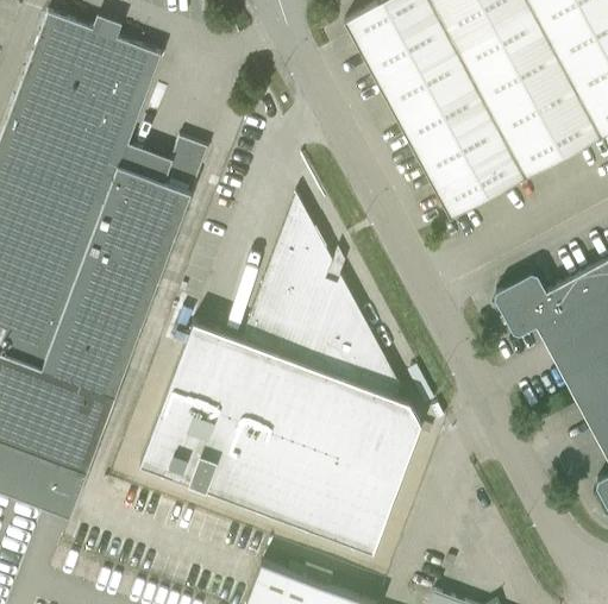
[(451,219),(607,134),(607,0),(387,0),(369,10),(345,23),(451,219)]
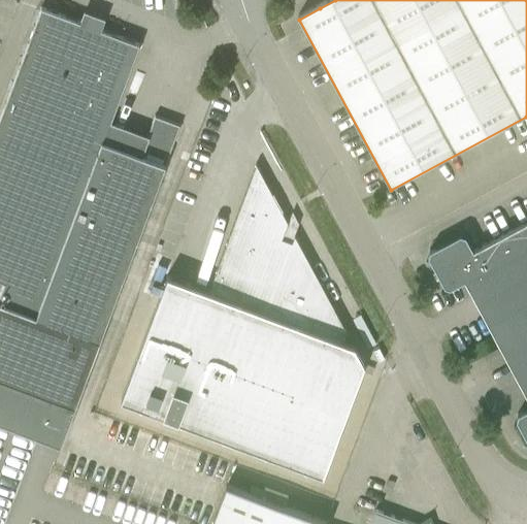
[(140,47),(42,11),(0,122),(0,283),(4,286),(0,297),(0,424),(61,448),(171,153),(146,143),(140,158),(104,144),(140,47)]
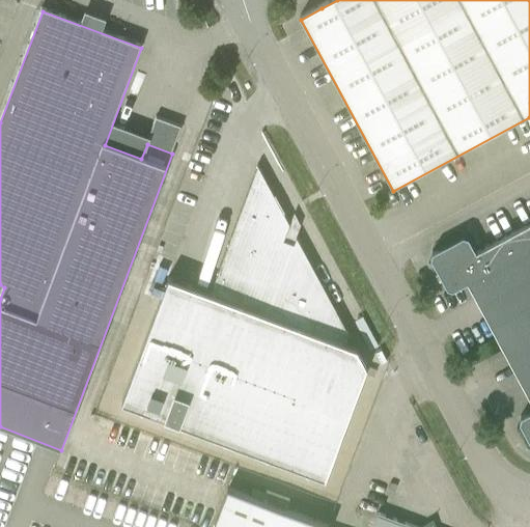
[(290,227),(258,168),(217,278),(238,286),(231,304),(169,281),(122,406),(326,481),(367,369),(358,352),(346,348),(349,339),(352,340),(298,240),(297,240),(295,247),(284,244),(290,227)]
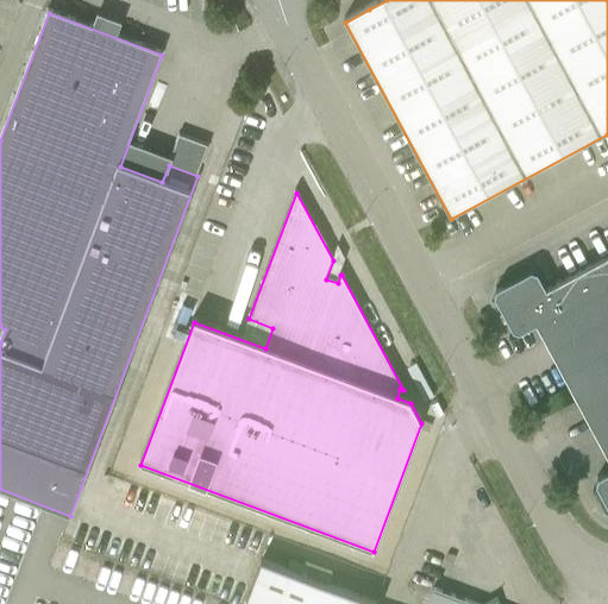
[(607,260),(547,293),(538,276),(532,274),(496,293),(495,300),(514,334),(520,337),(537,327),(607,459),(607,476),(599,482),(596,488),(607,509),(607,260)]
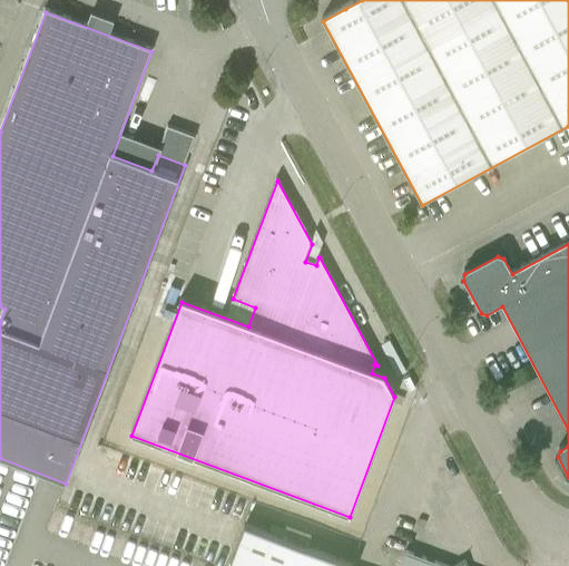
[(138,355),(109,432),(124,438),(153,362),(138,355)]
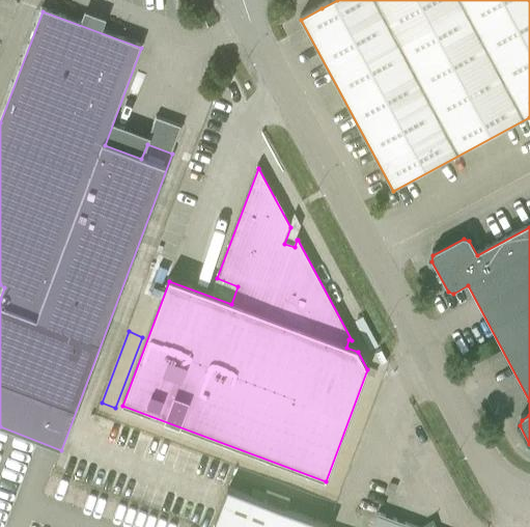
[(318,526),(228,492),(215,526),(318,526)]
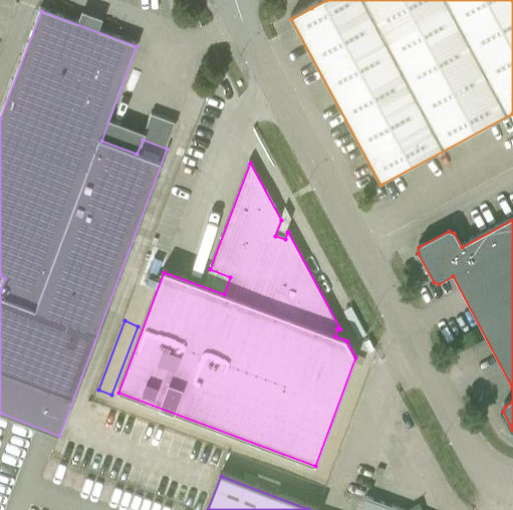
[(392,509),(365,500),(361,509),(392,509)]
